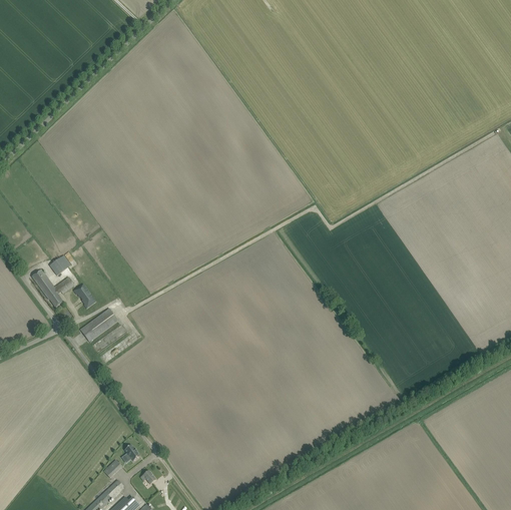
[(54,273),(66,265),(59,255),(48,263),(54,273)]
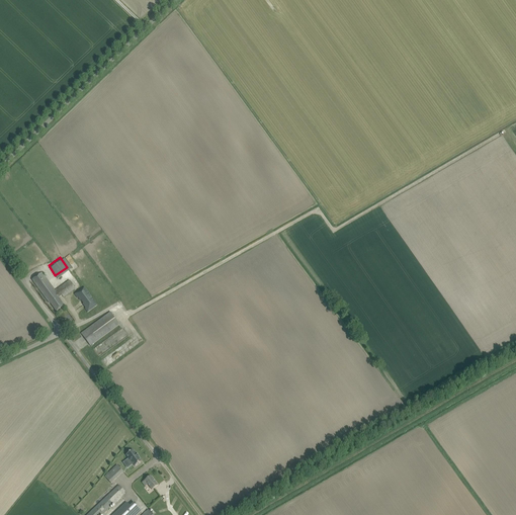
[(30,277),(48,301),(49,301),(55,309),(62,303),(56,295),(60,292),(61,294),(73,285),(68,277),(53,288),(39,270),(30,277)]
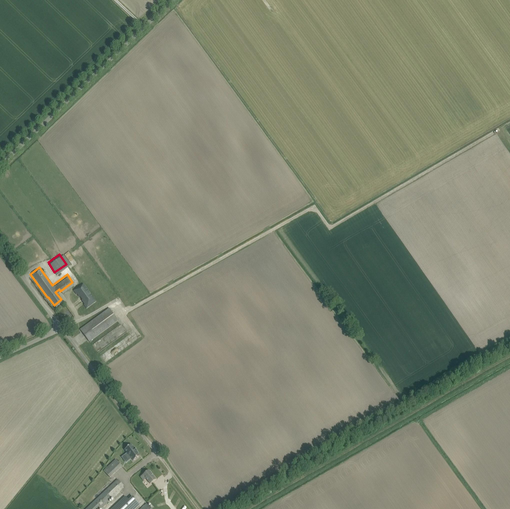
[(94,299),(81,281),(72,288),(75,292),(75,291),(78,294),(81,297),(80,298),(83,302),(82,302),(85,305),(94,299)]
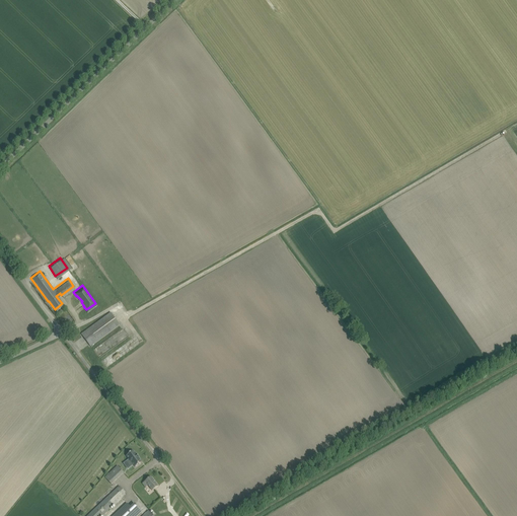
[(79,332),(88,344),(118,322),(108,309),(79,332)]
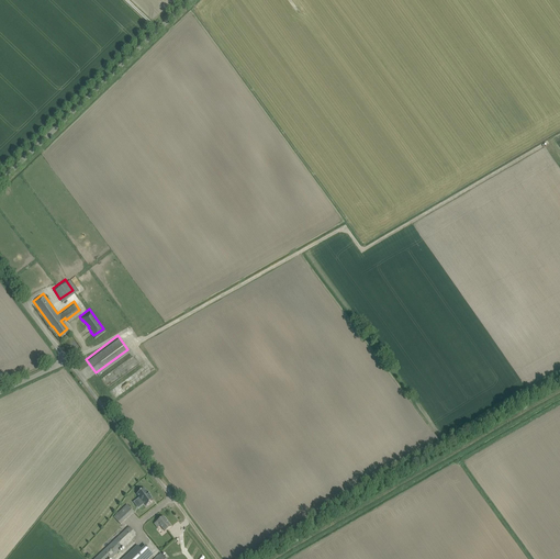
[(146,490),(145,490),(143,485),(135,491),(137,494),(134,496),(137,501),(141,499),(144,503),(152,498),(148,493),(146,490)]
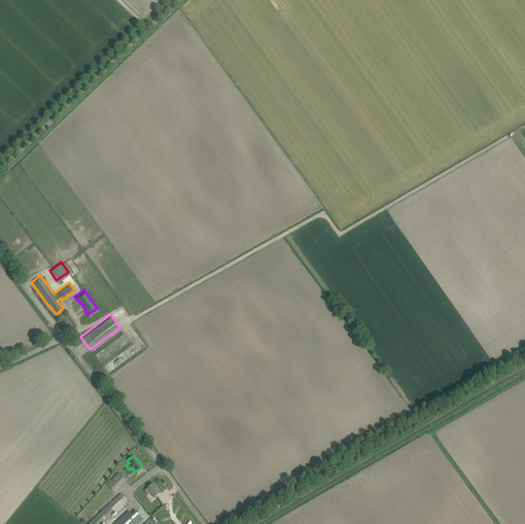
[(105,482),(111,489),(124,477),(117,469),(105,482)]
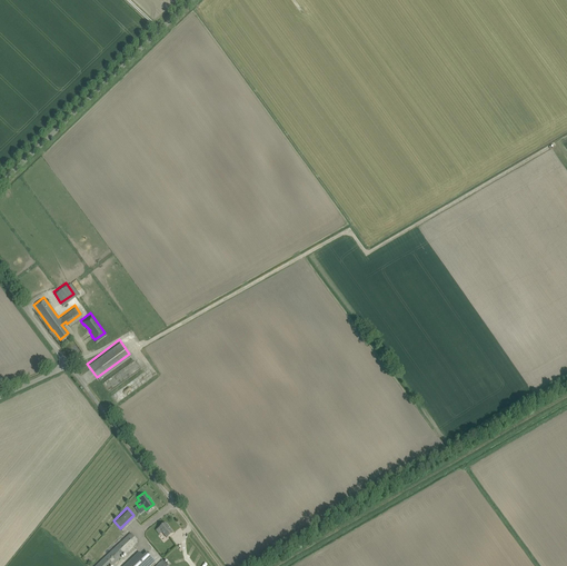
[(153,527),(157,530),(159,528),(165,535),(171,530),(163,520),(153,527)]
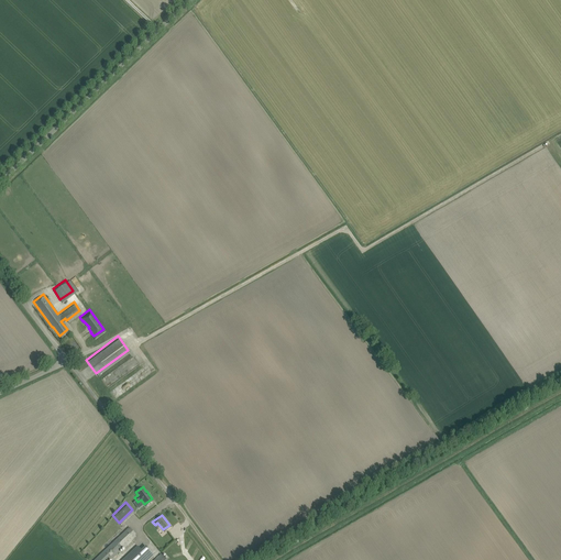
[(127,525),(89,559),(106,559),(134,533),(127,525)]
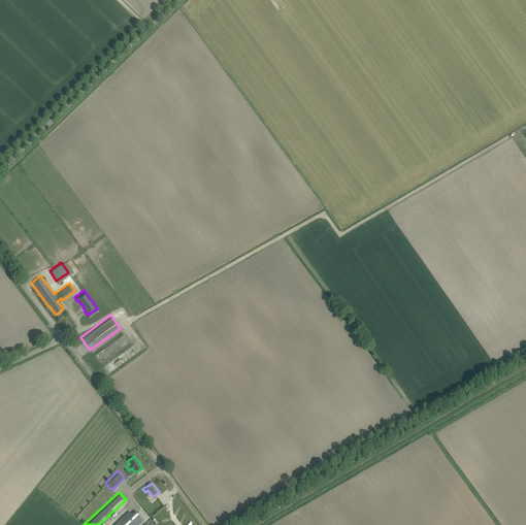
[(111,524),(132,524),(136,522),(141,517),(135,510),(131,513),(127,510),(111,524)]
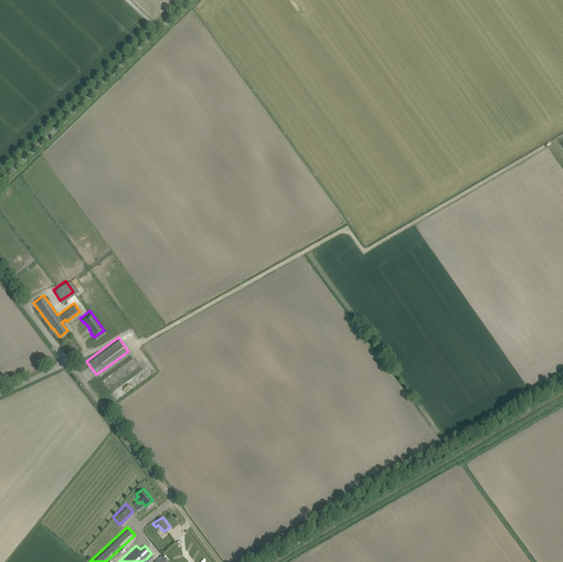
All buildings are outlined.
